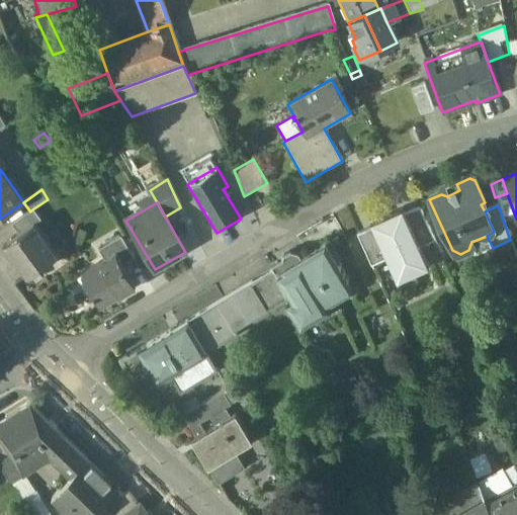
[(419,208),(405,215),(420,248),(434,242),(419,208)]
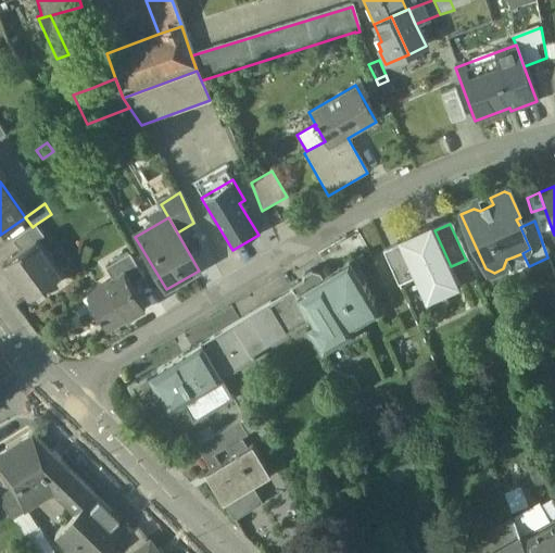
[(33,227),(12,242),(20,252),(36,240),(42,236),(35,225),(33,227)]
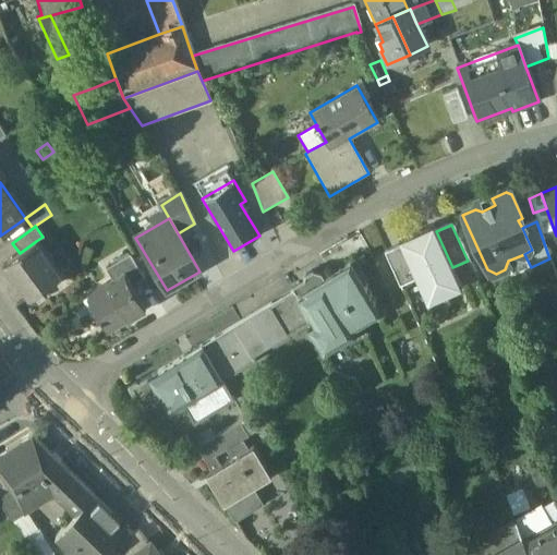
[(436,231),(433,226),(399,241),(401,246),(416,280),(427,305),(461,289),(452,267),(436,231)]
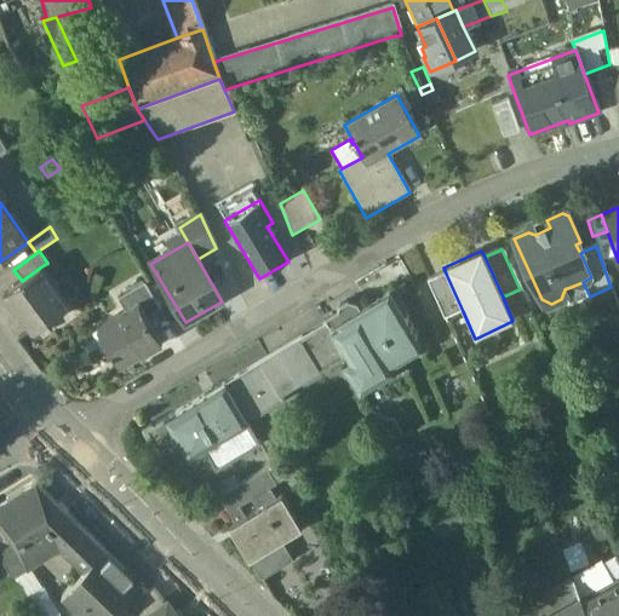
[(68,308),(40,268),(22,281),(7,292),(15,301),(9,305),(17,316),(19,315),(33,332),(44,324),(45,327),(53,321),(51,320),(68,308)]
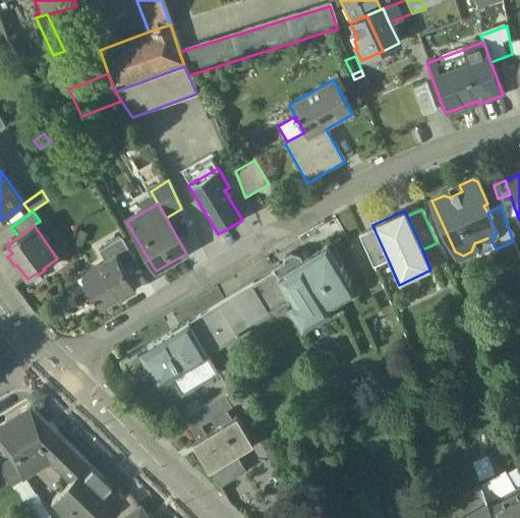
[(374,230),(358,237),(373,269),(389,262),(374,230)]
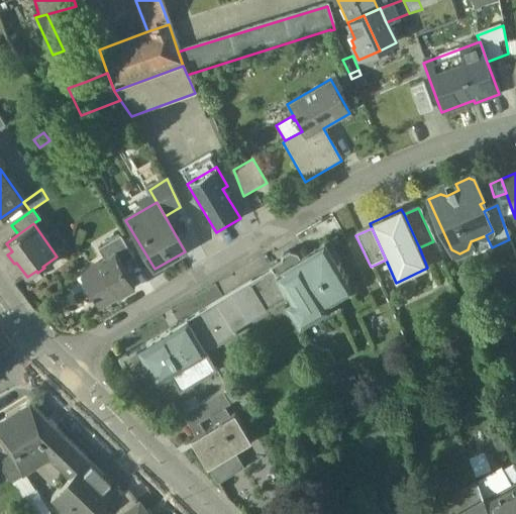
[(120,237),(98,250),(104,261),(117,253),(123,265),(132,260),(120,237)]
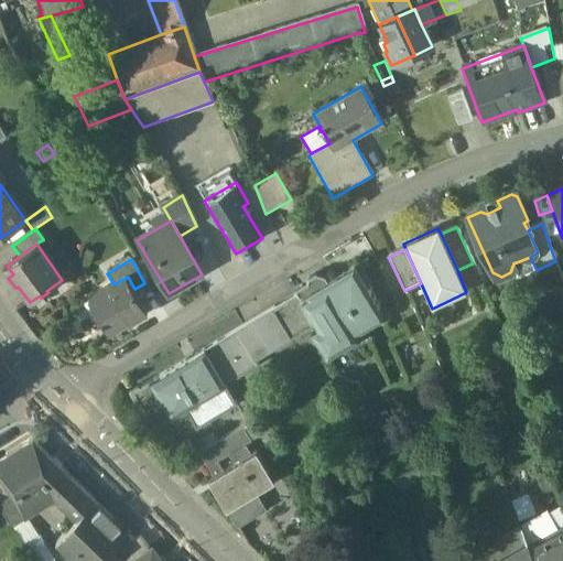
[(354,267),(329,282),(331,283),(325,287),(324,283),(317,281),(314,283),(312,290),(307,291),(299,295),(317,325),(318,327),(332,347),(357,332),(385,316),(354,267)]
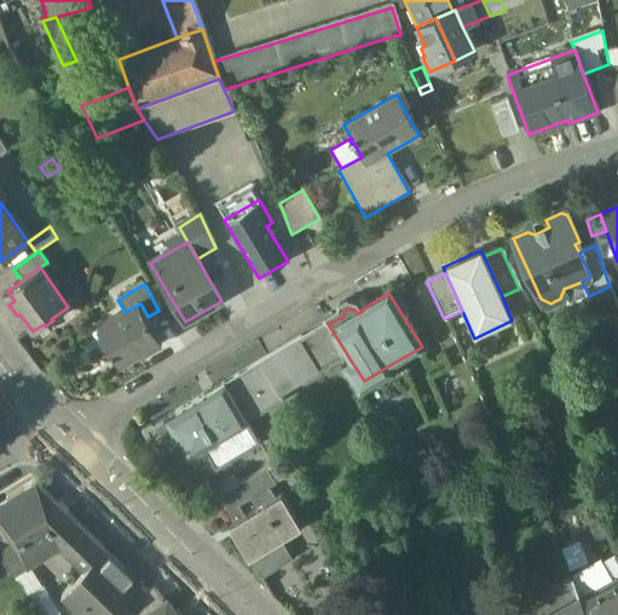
[(125,312),(98,328),(111,350),(109,352),(111,357),(114,355),(120,366),(140,355),(142,357),(152,350),(149,344),(160,338),(148,317),(140,303),(125,312)]
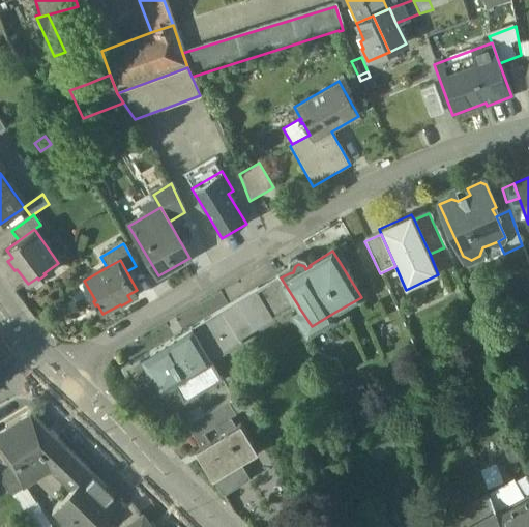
[(281,277),(256,293),(272,320),(298,305),(281,277)]
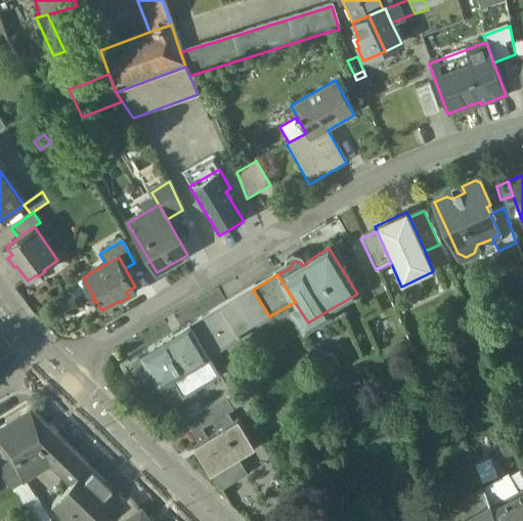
[(253,290),(220,309),(236,336),(269,316),(253,290)]
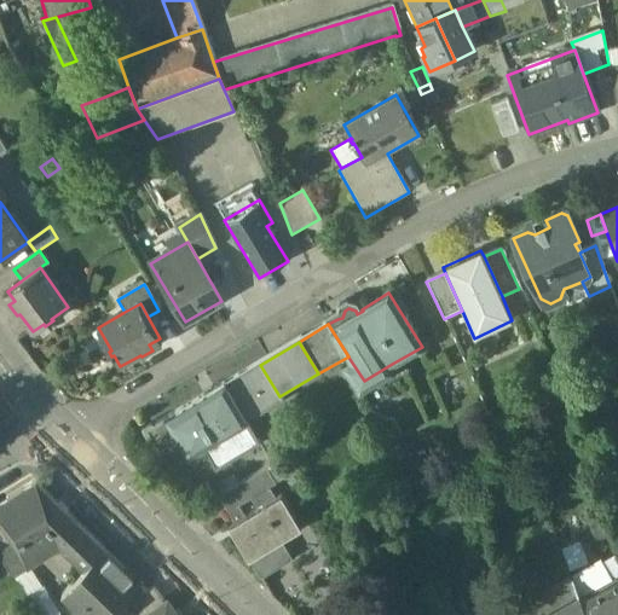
[(350,359),(342,365),(359,393),(396,371),(392,364),(364,381),(350,359)]
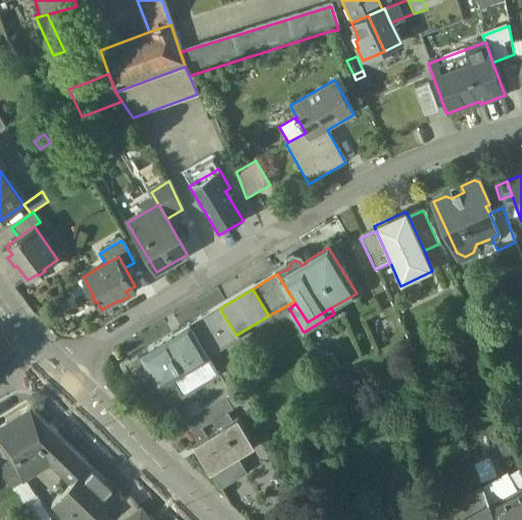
[(220,309),(140,357),(159,387),(180,375),(192,392),(219,377),(207,359),(238,339),(236,335),(220,309)]
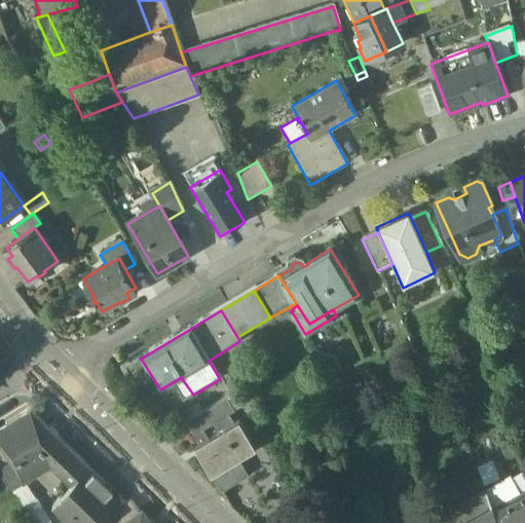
[(226,401),(186,424),(193,437),(201,432),(213,425),(228,416),(233,413),(226,401)]
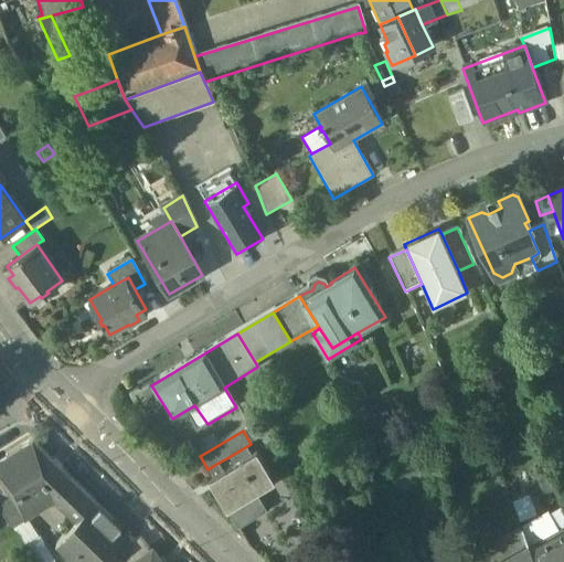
[(95,506),(33,443),(0,463),(0,483),(10,498),(23,519),(24,520),(25,521),(27,521),(54,504),(75,526),(95,506)]
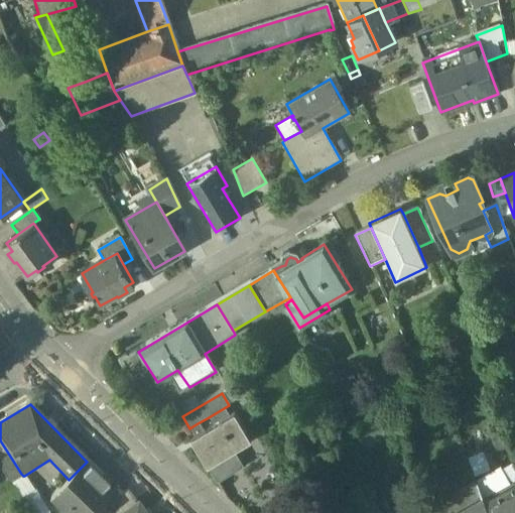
[(214,426),(204,432),(198,423),(189,428),(195,437),(190,440),(217,484),(234,474),(224,458),(251,441),(235,414),(230,417),(224,408),(209,417),(214,426)]
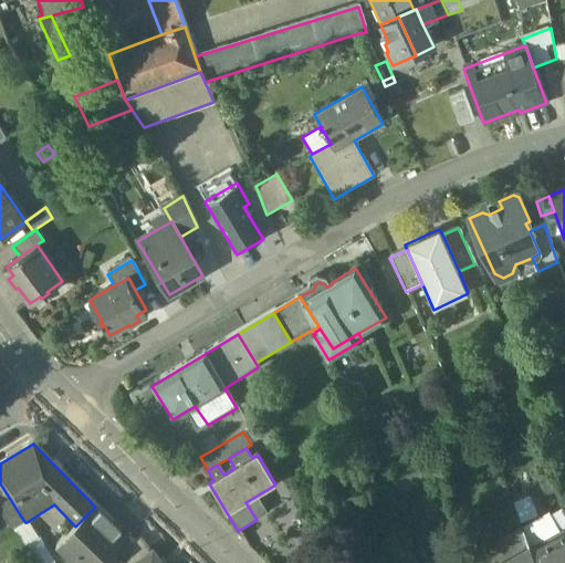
[(0,504),(10,499),(0,483),(0,504)]
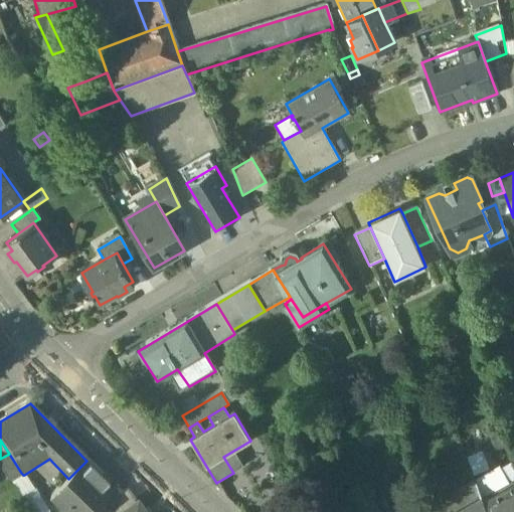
[(472,456),(475,471),(488,468),(485,453),(472,456)]
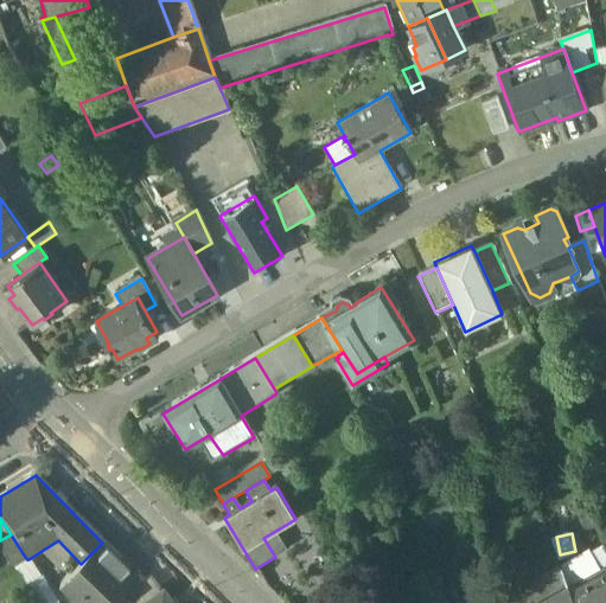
[(11,534),(0,540),(0,550),(11,566),(25,557),(11,534)]
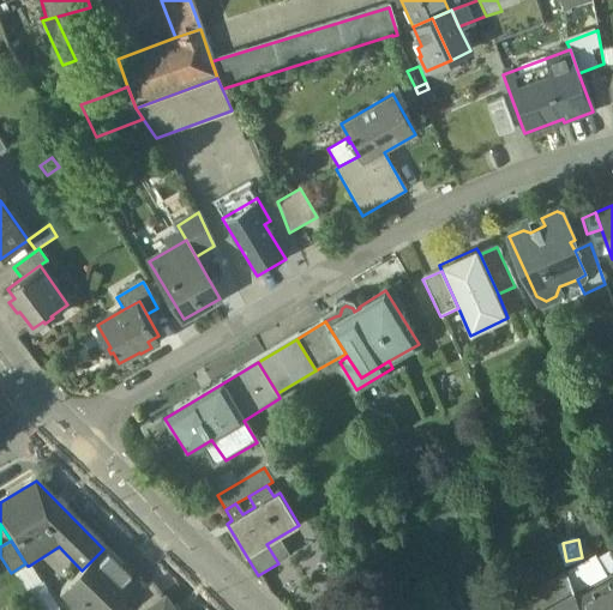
[(82,571),(60,591),(77,607),(74,609),(112,609),(114,607),(118,609),(121,609),(136,581),(103,549),(82,571)]
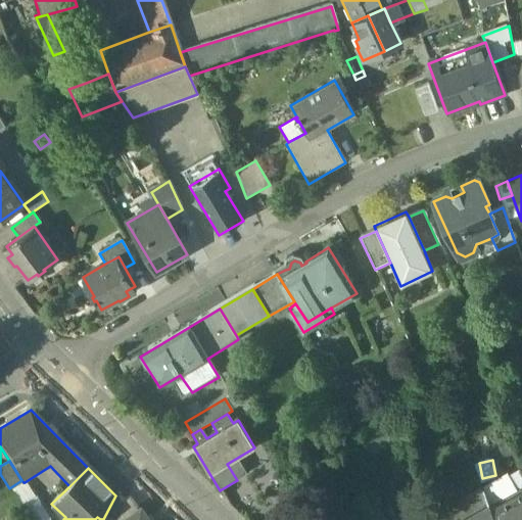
[(493,500),(521,487),(521,468),(487,484),(493,500)]
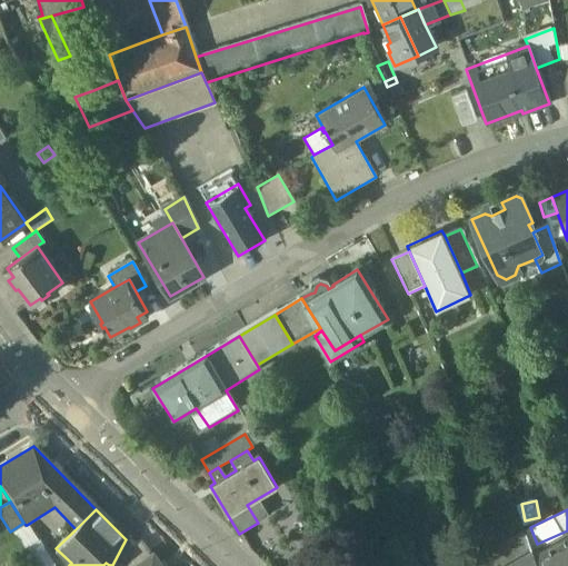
[(0,537),(10,532),(0,516),(0,537)]
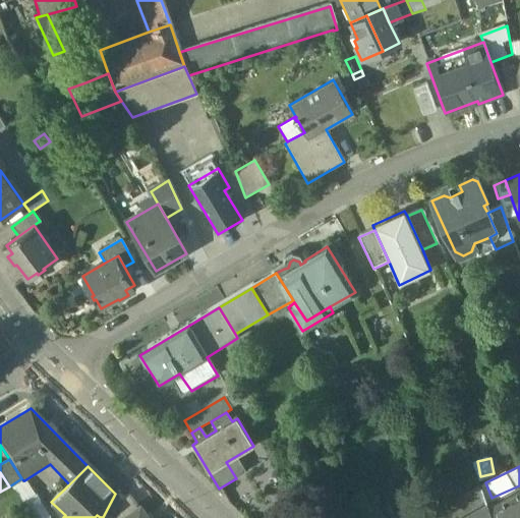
[(21,478),(9,486),(29,517),(50,517),(33,491),(32,492),(24,480),(23,480),(22,479),(21,478)]
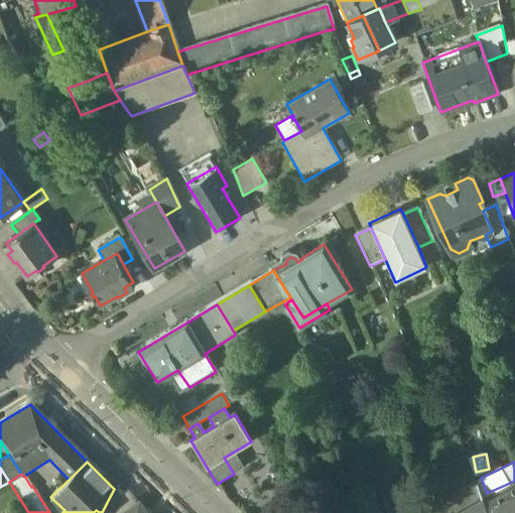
[(477,482),(456,494),(460,501),(442,511),(443,512),(490,512),(487,506),(486,503),(477,482)]
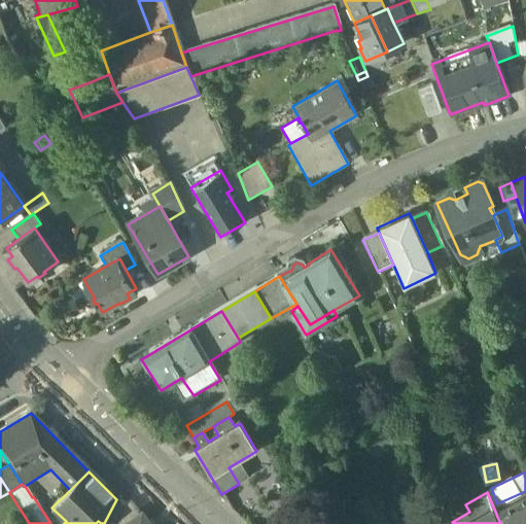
[(525,523),(525,496),(496,514),(497,517),(500,523),(525,523)]
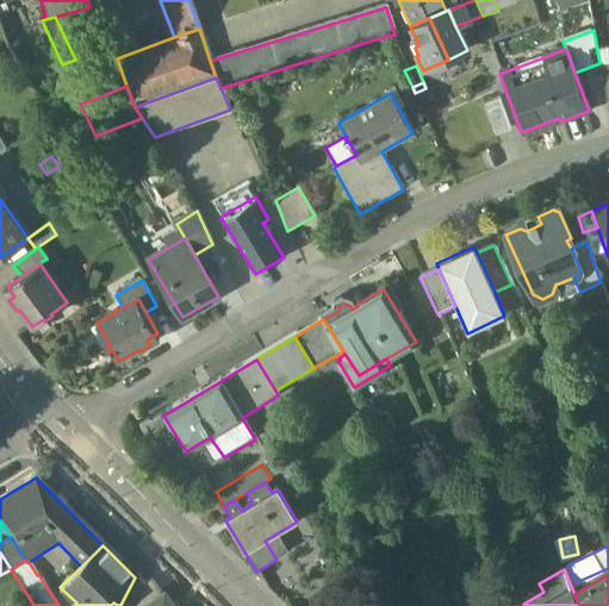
[(135,578),(120,605),(134,605),(145,586),(135,578)]
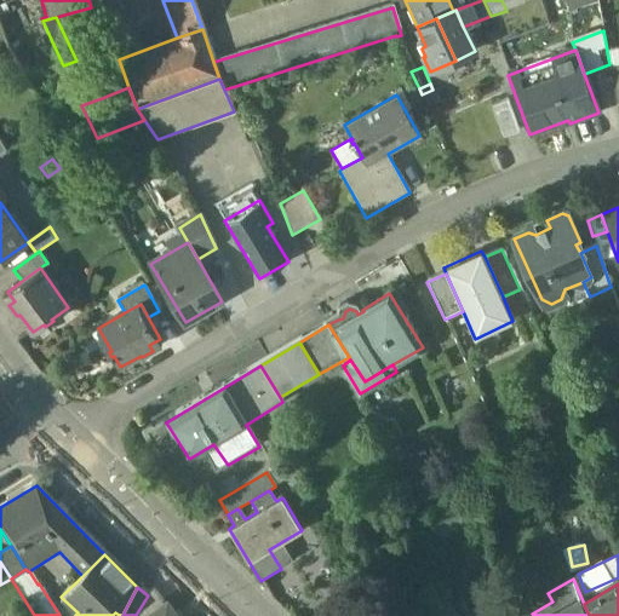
[(153,591),(149,593),(148,596),(136,615),(150,615),(164,606),(153,591)]
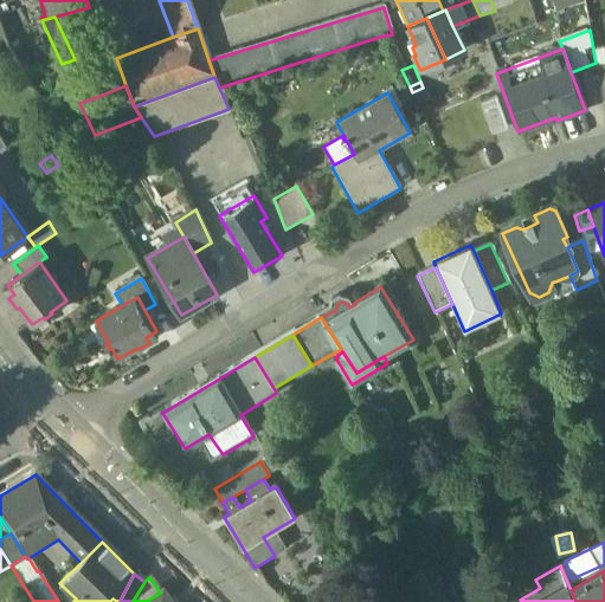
[(445,601),(439,588),(419,597),(420,601),(445,601)]
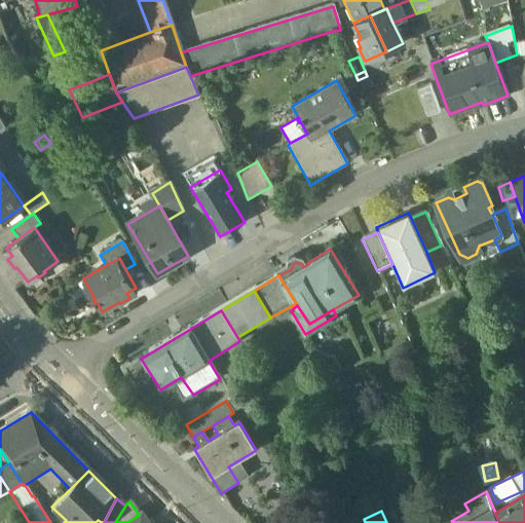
[(147,522),(141,514),(139,515),(127,522),(147,522)]
